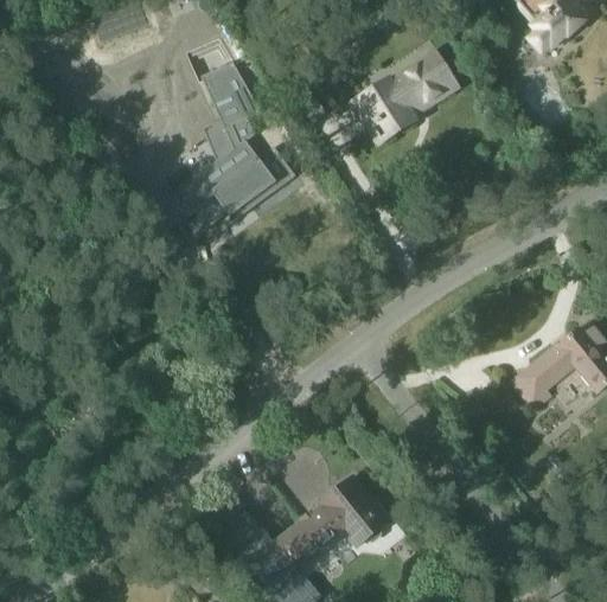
[(531,25),(536,30),(529,37),(540,50),(548,43),(550,44),(555,39),(558,43),(569,33),(567,31),(585,13),(577,5),(582,0),(519,0),(537,19),(531,25)]
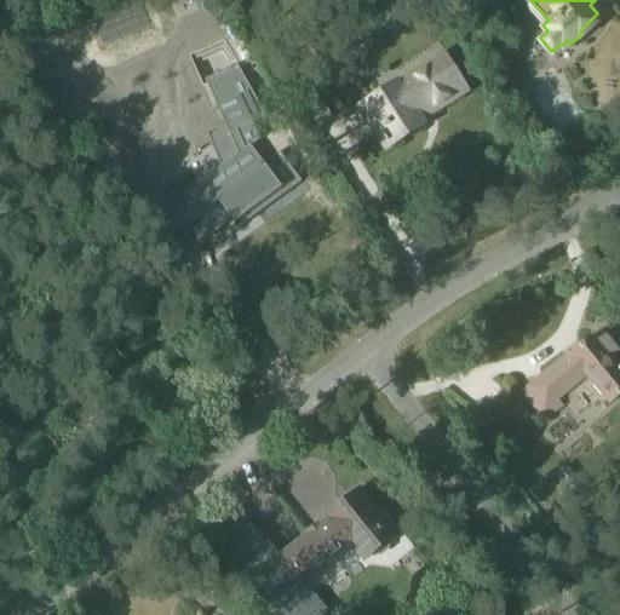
[(466,87),(446,55),(400,85),(397,81),(361,104),(388,145),(424,122),(420,116),(466,87)]
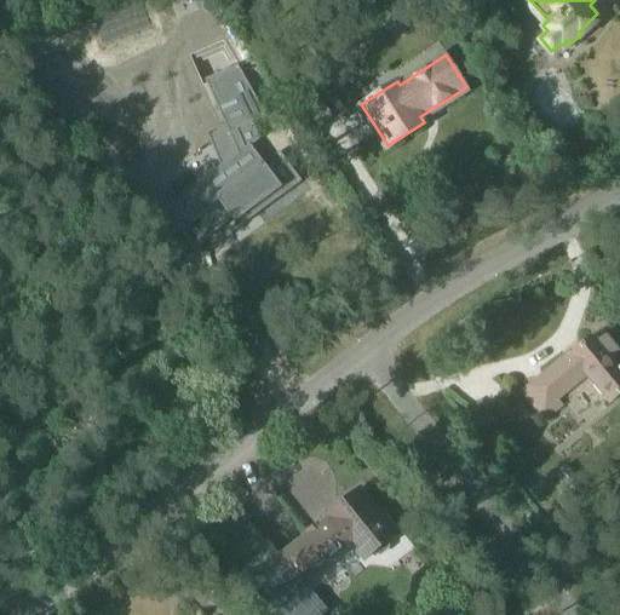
[(193,228),(201,240),(233,216),(235,219),(280,187),(282,190),(277,194),(279,195),(302,178),(280,149),(264,161),(251,143),(259,136),(252,120),(267,114),(237,63),(205,78),(224,121),(237,150),(220,162),(202,177),(205,179),(207,183),(184,201),(184,202),(188,200),(199,216),(202,220),(193,228)]
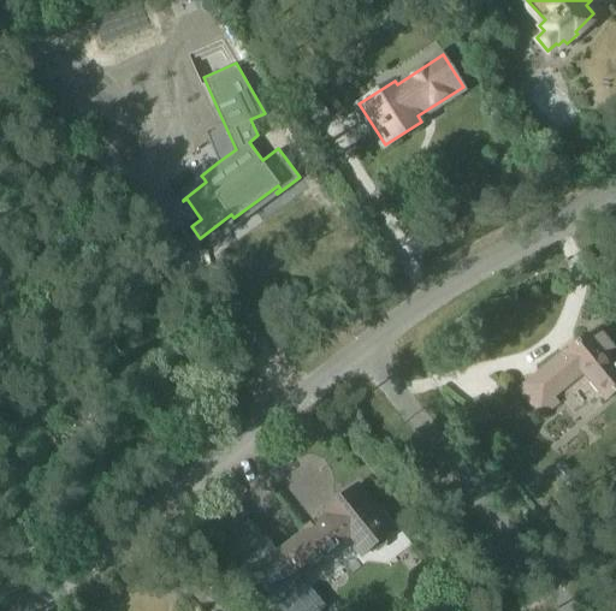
[(303,104),(315,124),(332,114),(319,94),(303,104)]
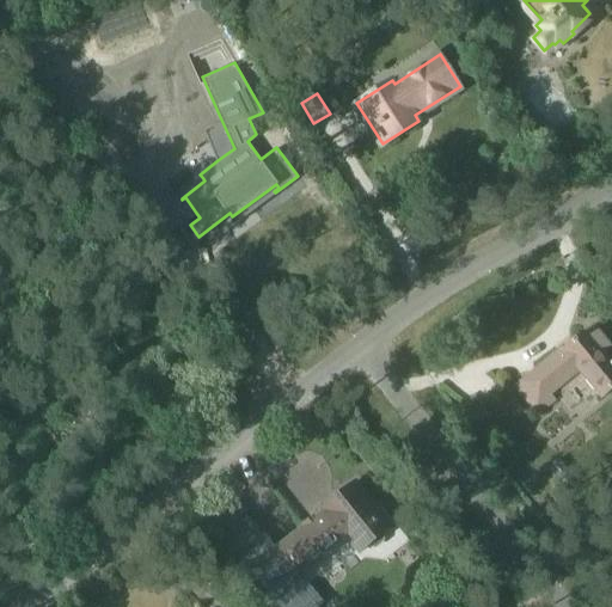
[(135,201),(163,238),(188,219),(173,200),(160,183),(135,201)]
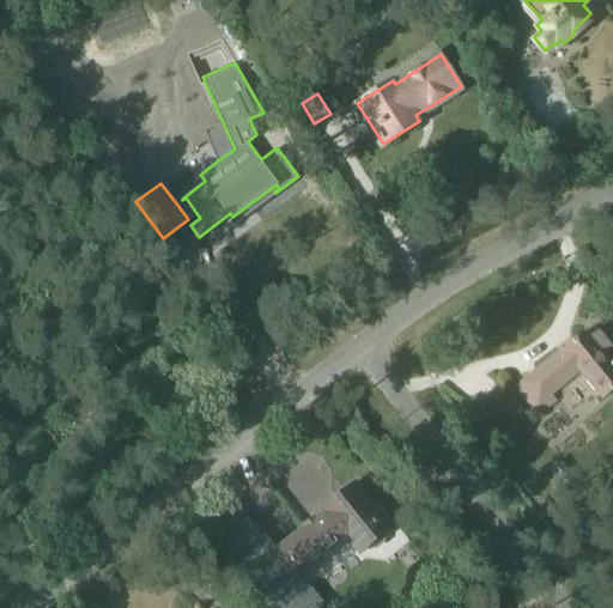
[(612,388),(612,363),(604,352),(610,346),(592,323),(564,346),(564,347),(519,384),(538,408),(553,395),(550,390),(580,365),(605,395),(612,388)]
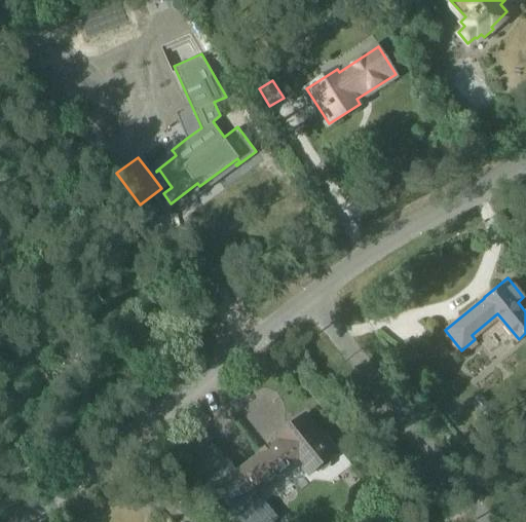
[(328,463),(329,457),(335,452),(304,413),(278,434),(282,438),(238,472),(242,477),(235,482),(242,490),(249,485),(255,493),(265,485),(266,478),(280,467),(288,468),(298,459),(309,473),(315,468),(322,469),(328,463)]
